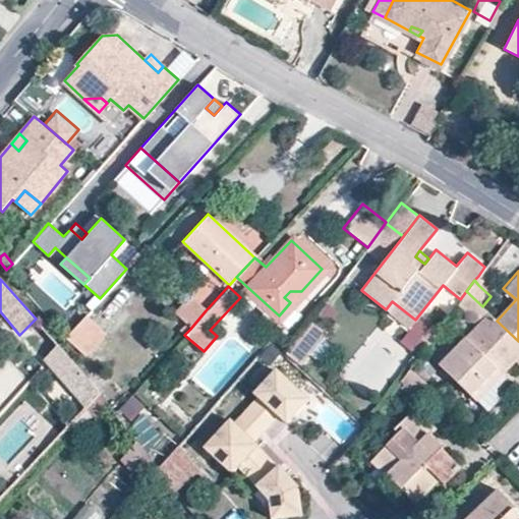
[(290,302),(301,291),(290,291),(284,297),(290,302)]
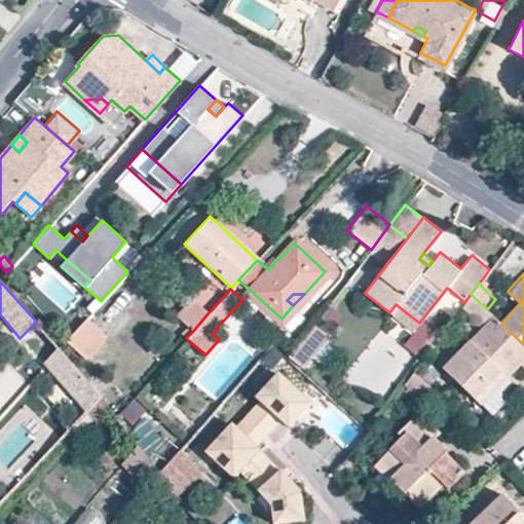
[(471,294),(464,302),(461,307),(472,316),(477,311),(487,322),(493,315),(487,309),(471,294)]
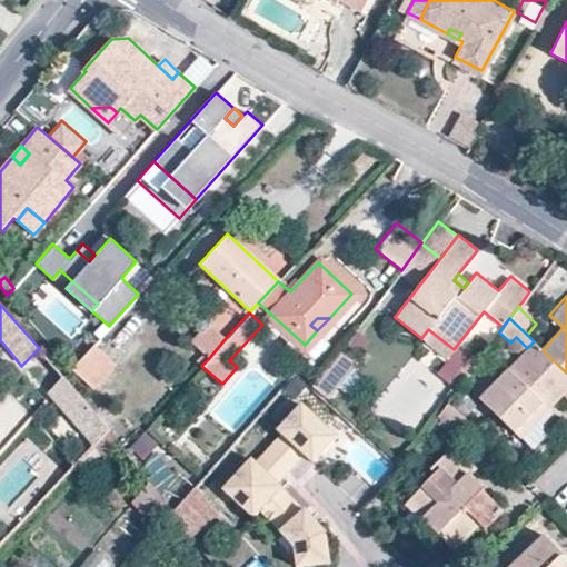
[(208,359),(225,339),(207,325),(189,342),(208,359)]
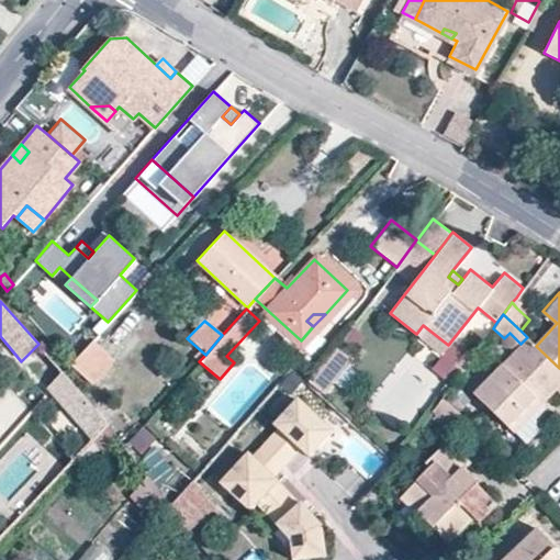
[(423,325),(416,334),(441,354),(448,345),(423,325)]
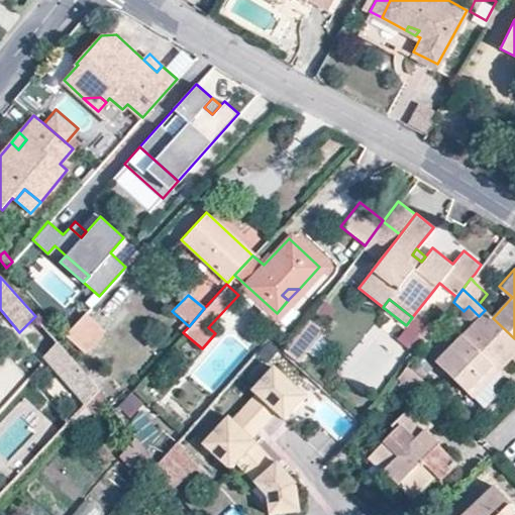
[(321,302),(282,347),(296,361),(336,314),(321,302)]
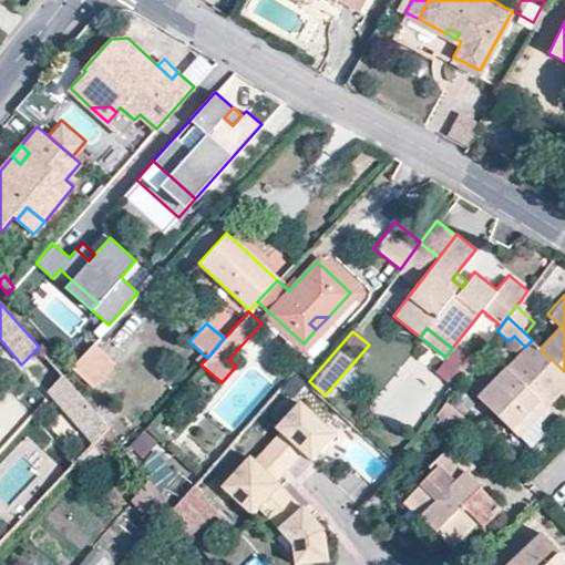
[(514,336),(509,341),(506,342),(519,353),(525,347),(514,336)]
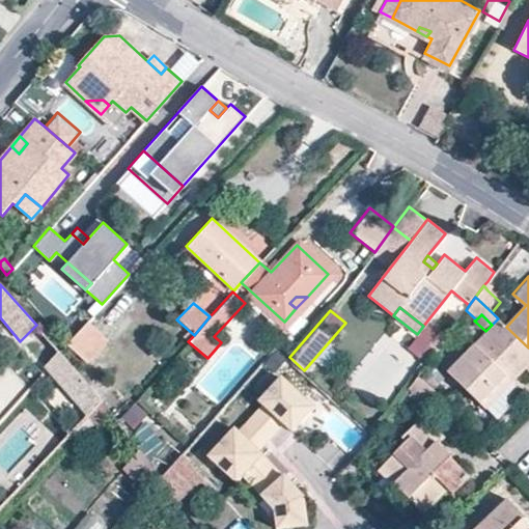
[(513,379),(525,366),(528,361),(528,347),(506,327),(498,318),(492,325),(485,331),(447,370),(497,418),(509,406),(505,400),(505,394),(514,386),(513,379)]
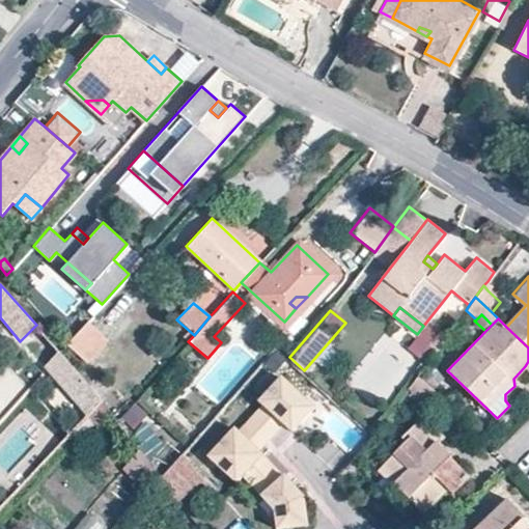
[(107,337),(87,319),(65,343),(86,361),(107,337)]
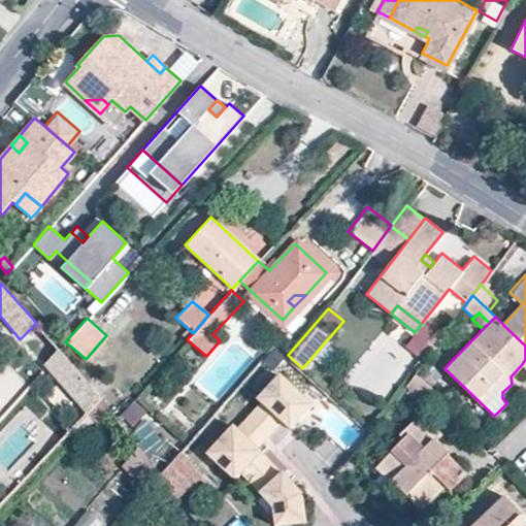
[(59,349),(36,323),(20,339),(44,366),(59,349)]
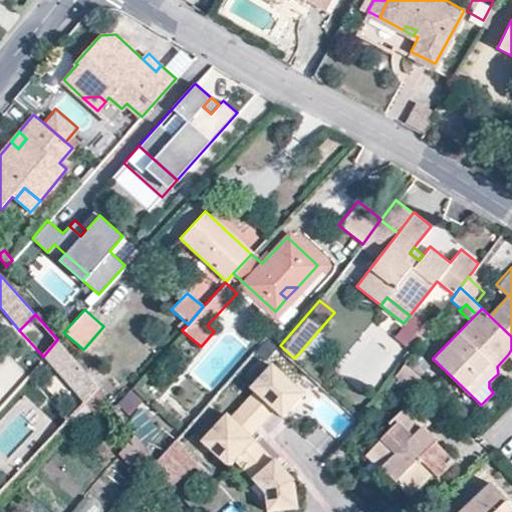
[(422,339),(433,325),(425,318),(414,333),(422,339)]
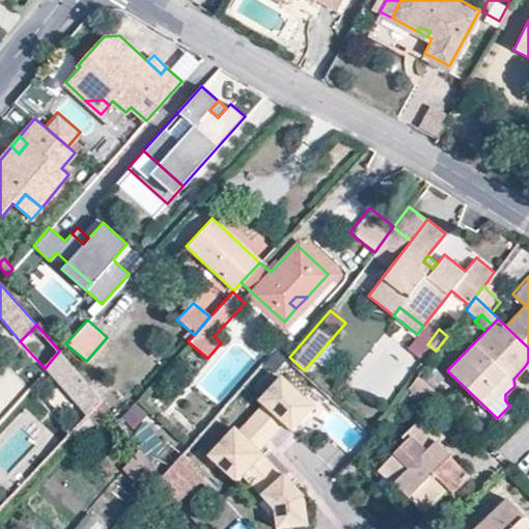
[(88,384),(59,351),(45,368),(86,414),(101,398),(99,395),(88,384)]
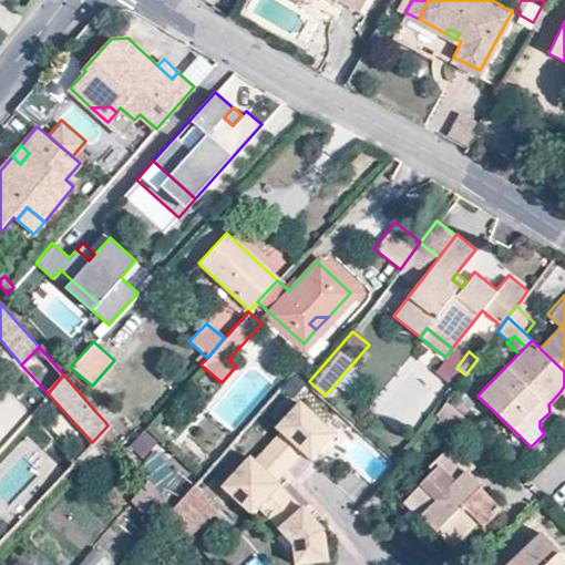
[(106,400),(94,410),(105,422),(116,412),(106,400)]
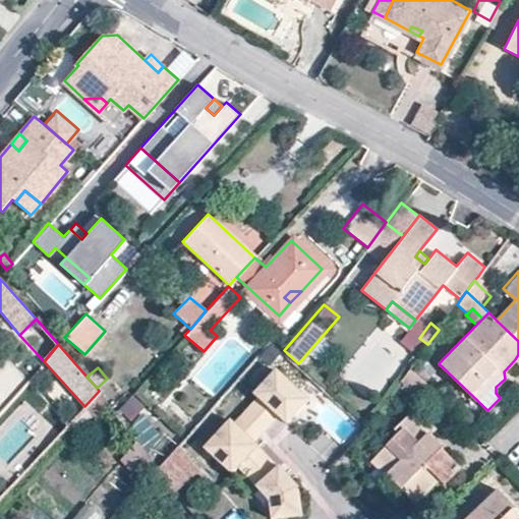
[(400,380),(417,396),(428,386),(410,367),(400,380)]
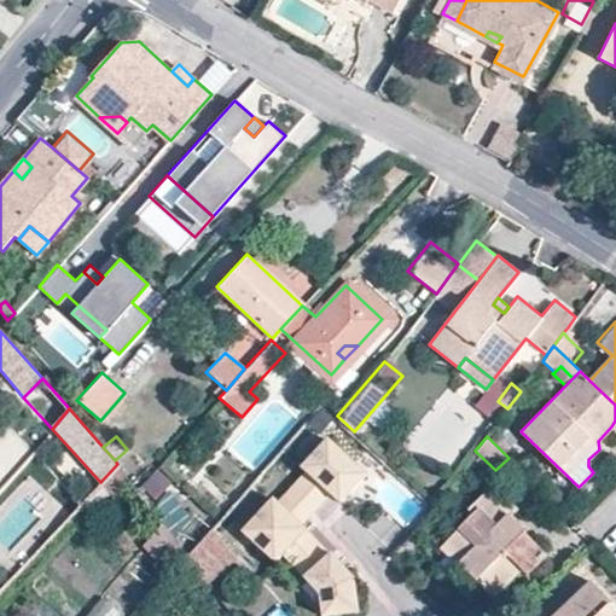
[(303,470),(292,482),(317,504),(327,493),(338,501),(364,474),(325,437),(298,466),(303,470)]
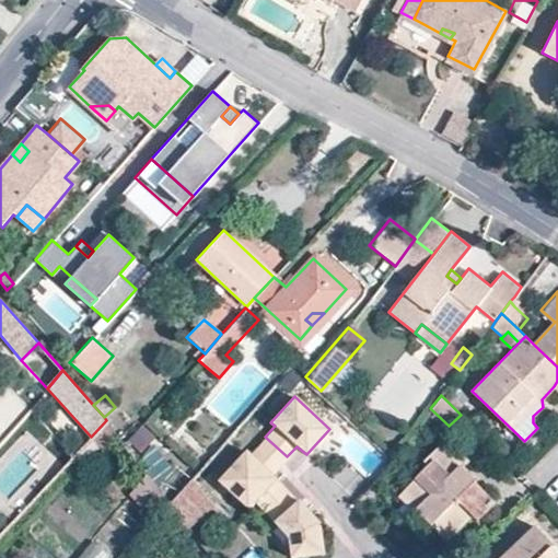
[(430,408),(427,413),(445,430),(449,426),(430,408)]
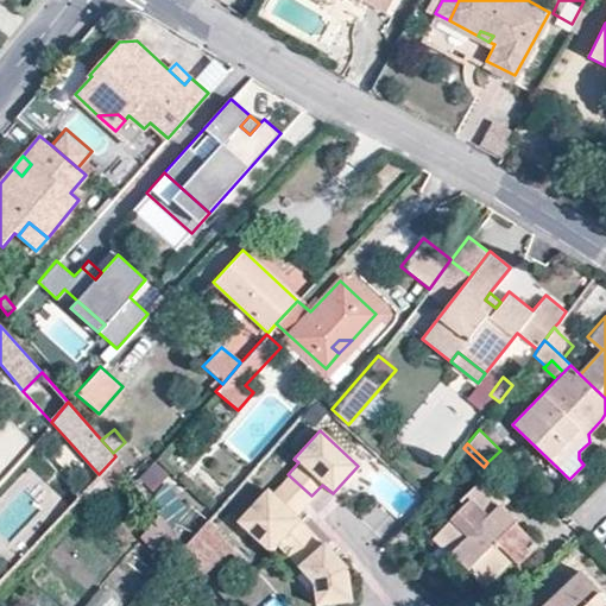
[(117,459),(115,456),(99,474),(113,491),(130,475),(117,459)]
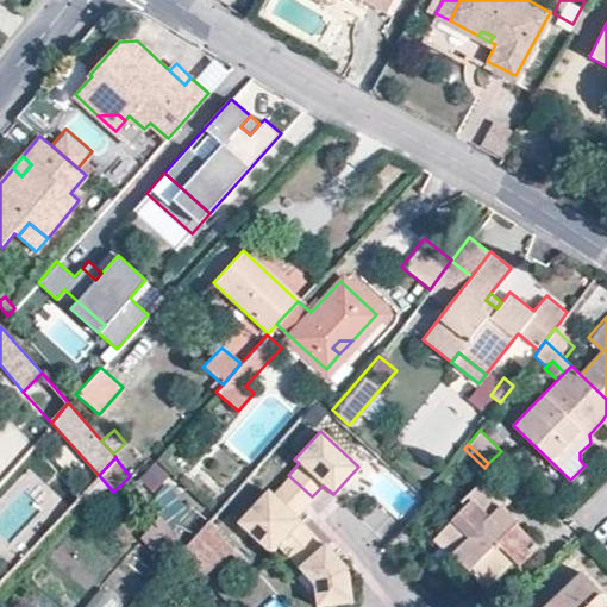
[(148,463),(137,485),(155,493),(166,471),(148,463)]
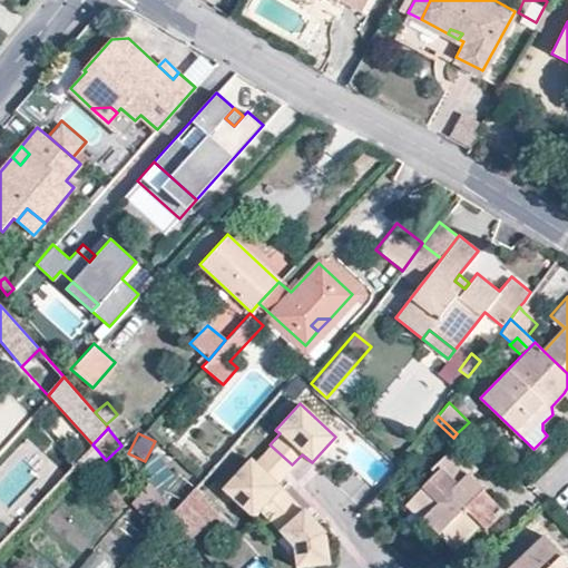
[(292,464),(270,444),(253,463),(250,459),(222,490),(252,518),(258,510),(273,495),(281,487),(276,482),(265,473),(272,467),(282,477),(292,464)]
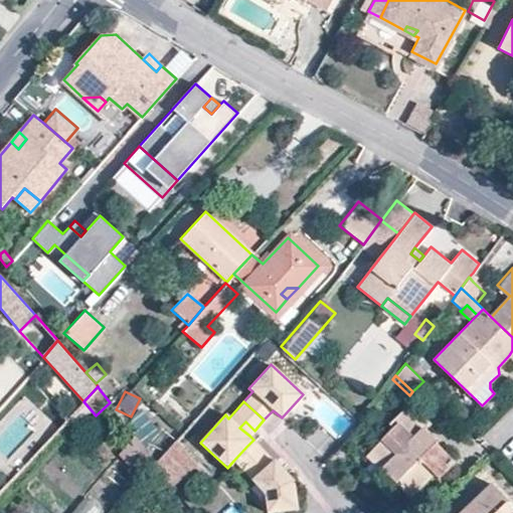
[(422,426),(414,419),(403,408),(387,423),(392,429),(366,454),(372,459),(361,470),(382,492),(393,480),(409,496),(434,473),(422,462),(419,459),(429,450),(432,453),(438,448),(434,444),(437,442),(422,426)]
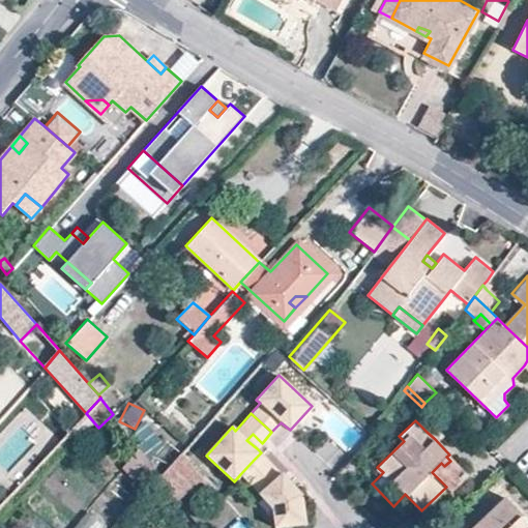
[(146,424),(132,435),(146,456),(162,444),(146,424)]
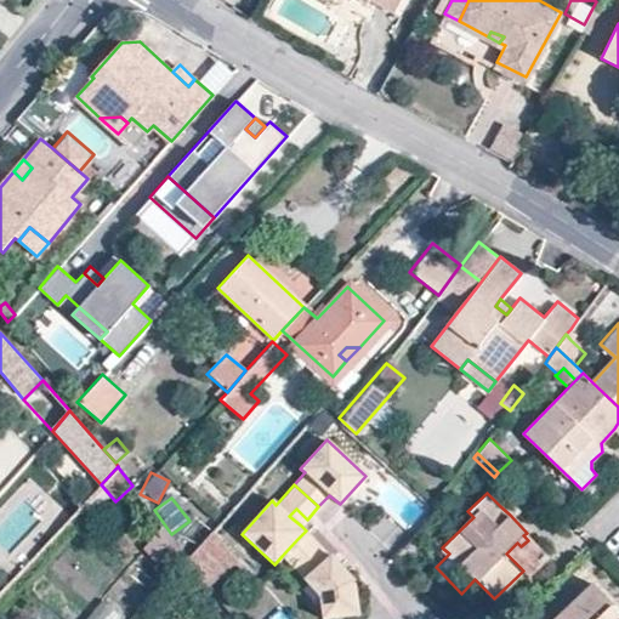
[(507,499),(500,506),(510,515),(517,509),(507,499)]
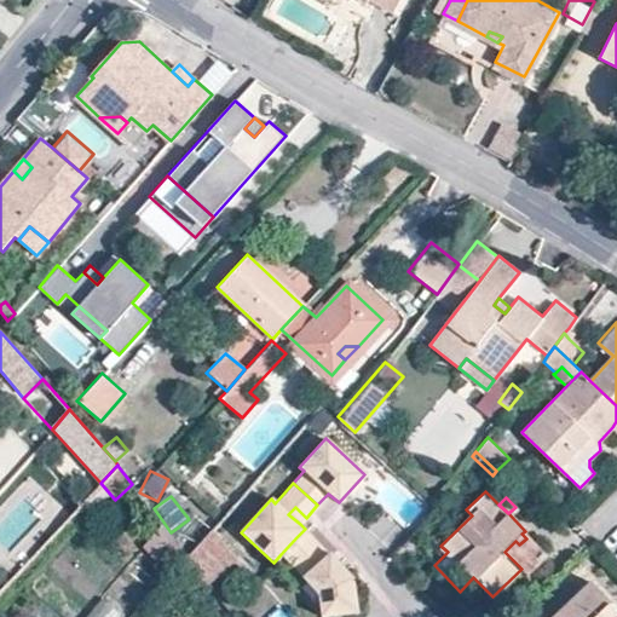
[(306,518),(295,507),(288,514),(300,524),(306,518)]
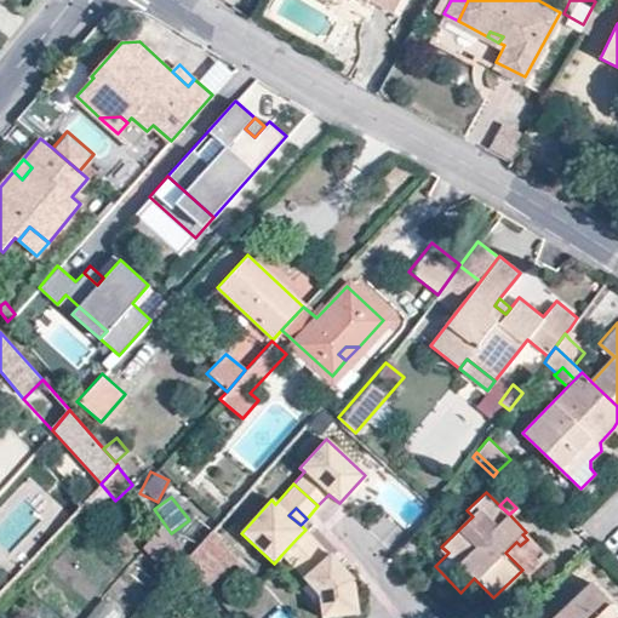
[(178,544),(162,524),(142,547),(167,573),(172,568),(172,566),(177,549),(178,544)]
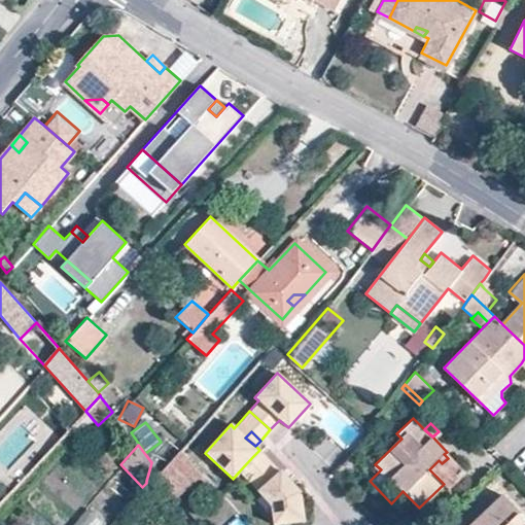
[(252,457),(239,471),(271,505),(273,524),(304,520),(299,492),(280,470),(278,471),(259,450),(252,457)]
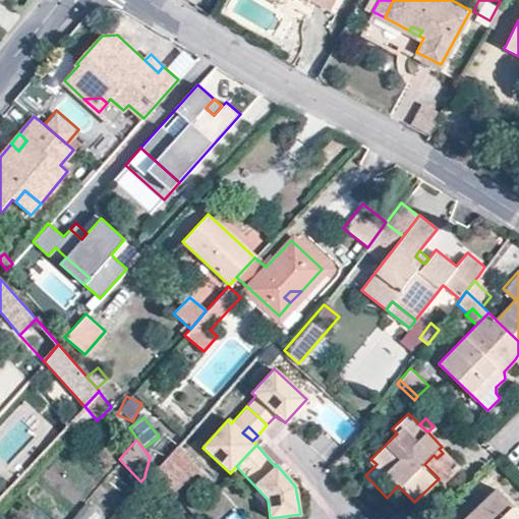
[(184,483),(200,464),(176,446),(161,465),(184,483)]
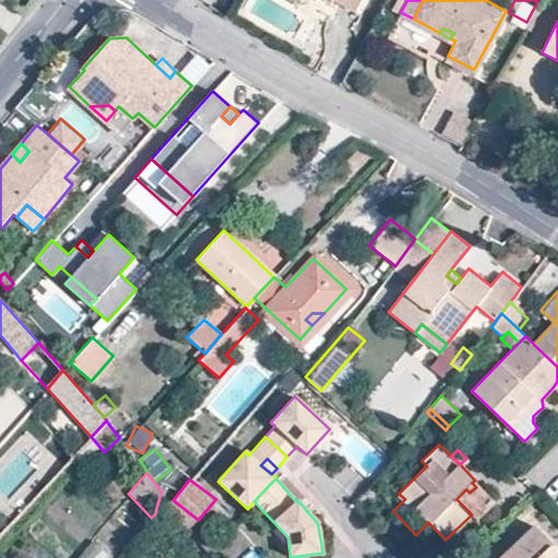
[(456,499),(460,502),(469,492),(466,489),(456,499)]
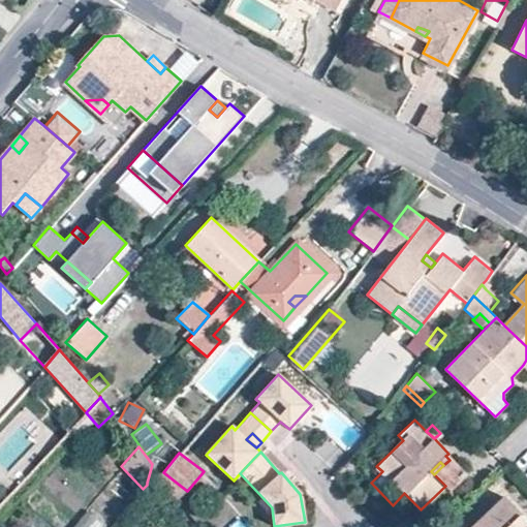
[(523,515),(504,496),(469,526),(526,526),(526,523),(521,517),(523,515)]
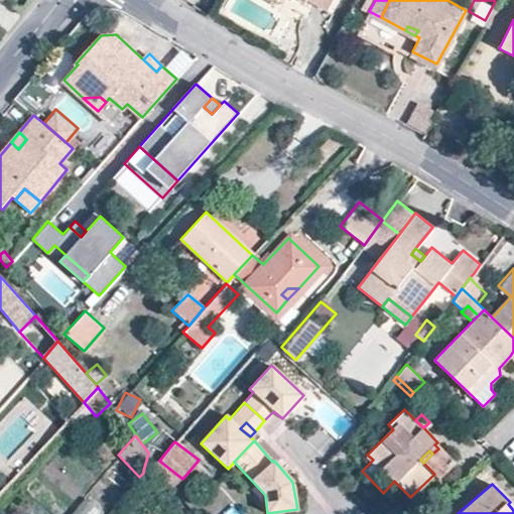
[(82,498),(71,513),(94,513),(98,508),(82,498)]
